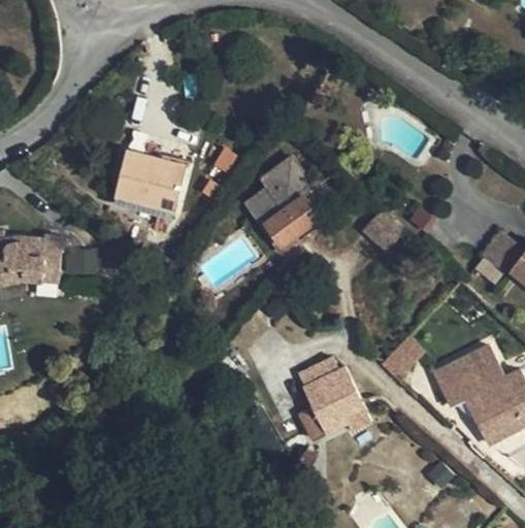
[(154,149),(152,157),(186,165),(188,158),(154,149)]
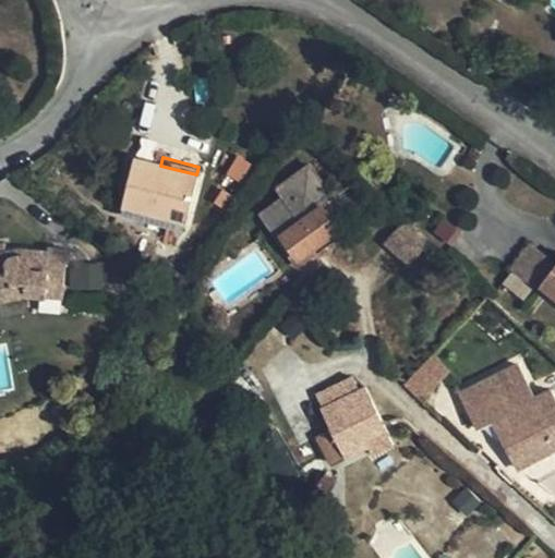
[(196,174),(160,166),(133,158),(120,213),(183,228),(196,174)]
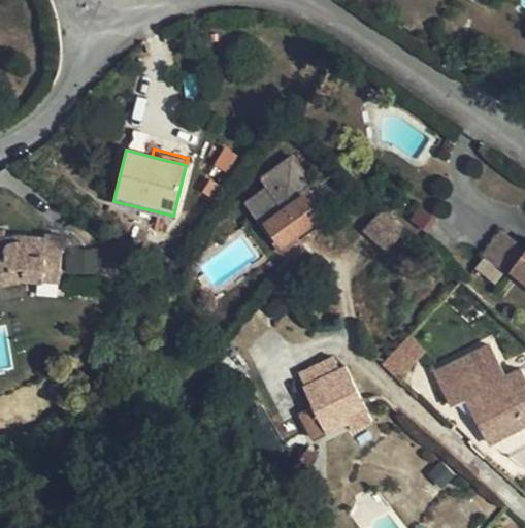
[(266,219),(286,245),(322,221),(315,207),(328,199),(315,178),(312,180),(293,154),(260,176),(266,185),(243,200),(259,224),(266,219)]
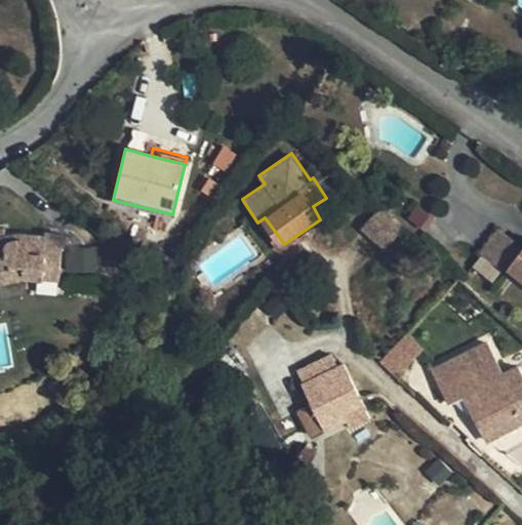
[(358,230),(371,241),(388,223),(375,211),(358,230)]
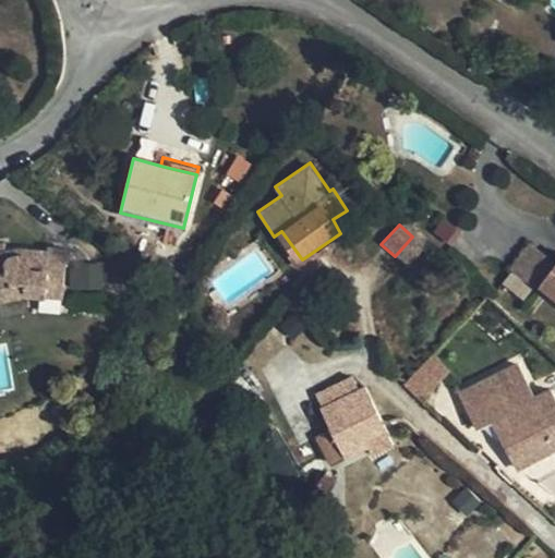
[(294,265),(302,259),(281,231),(274,237),(294,265)]
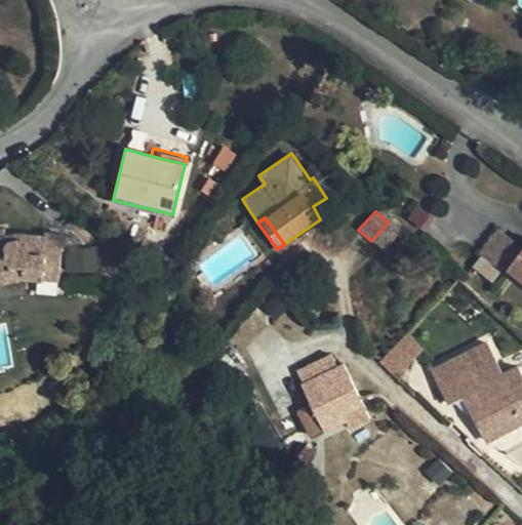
[(400,233),(388,223),(371,241),(384,252),(400,233)]
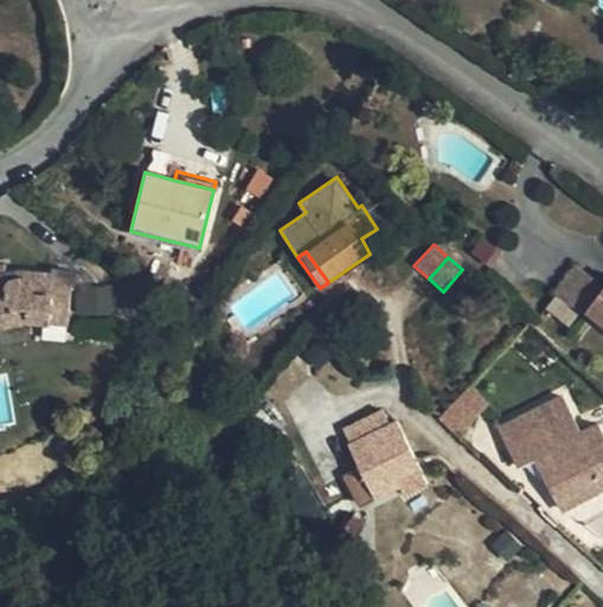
[(556,289),(581,308),(582,312),(585,308),(602,286),(575,264),(556,289)]
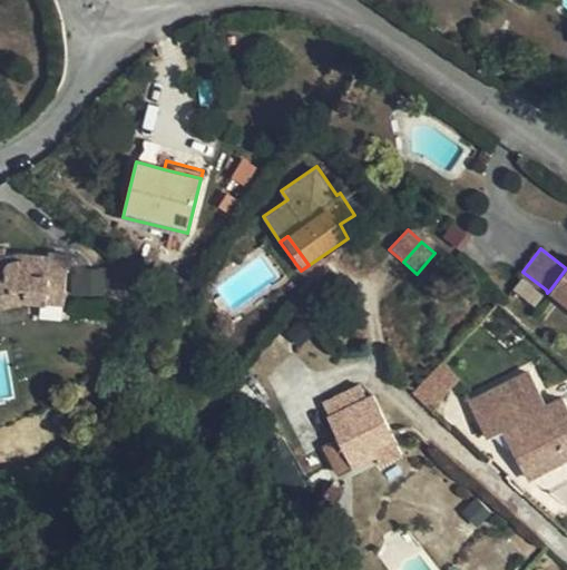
[(5,256),(0,257),(0,301),(21,297),(60,301),(62,253),(47,252),(46,256),(16,254),(5,256)]
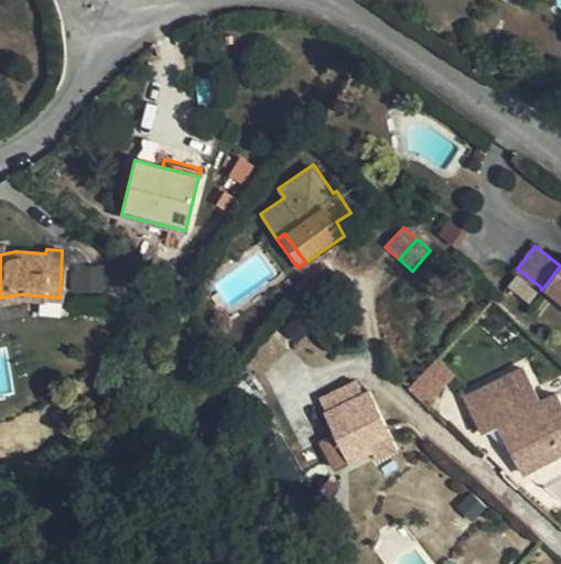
[(560,263),(560,266),(545,286),(560,299),(560,263)]
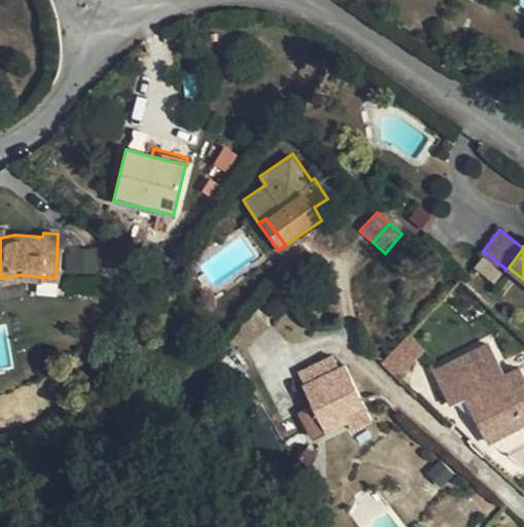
[(326,429),(346,420),(342,412),(361,403),(342,363),(336,366),(330,354),(297,370),(314,402),(299,410),(310,432),(324,425),(326,429)]
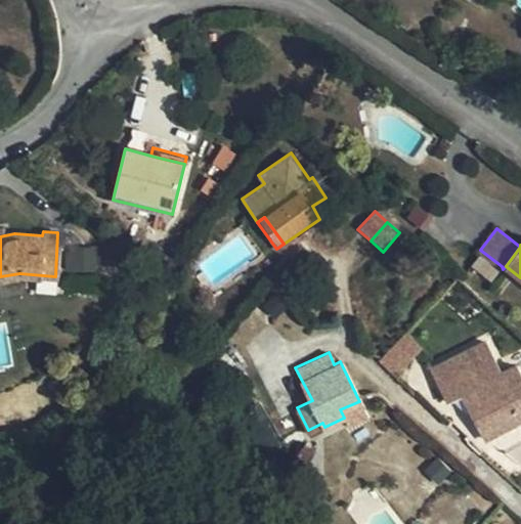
[(486,437),(520,419),(520,379),(515,367),(464,393),(486,437)]
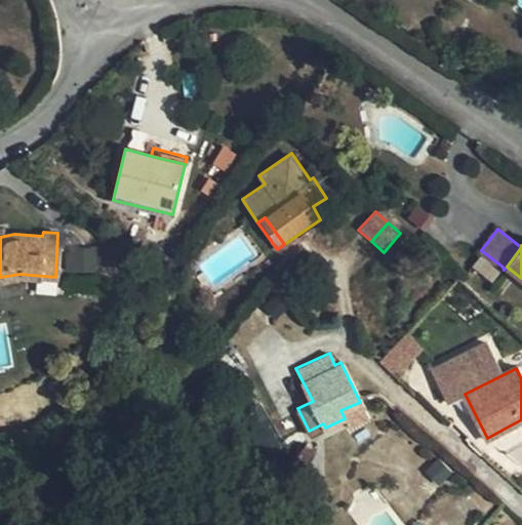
[(363,408),(360,402),(340,410),(345,418),(363,408)]
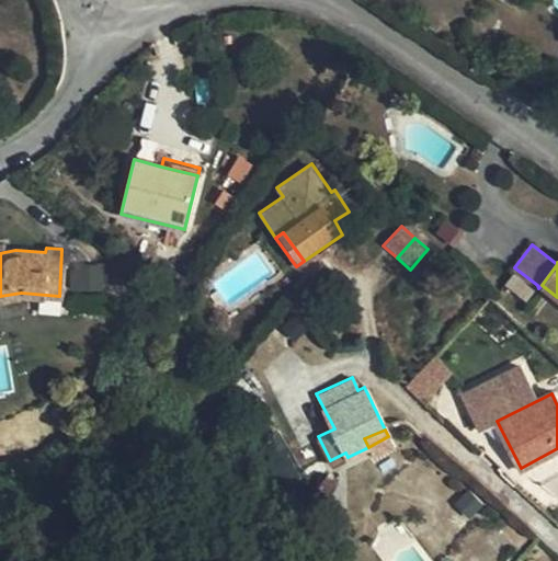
[(332,518),(342,513),(331,491),(336,481),(326,473),(318,484),(318,496),(332,518)]
